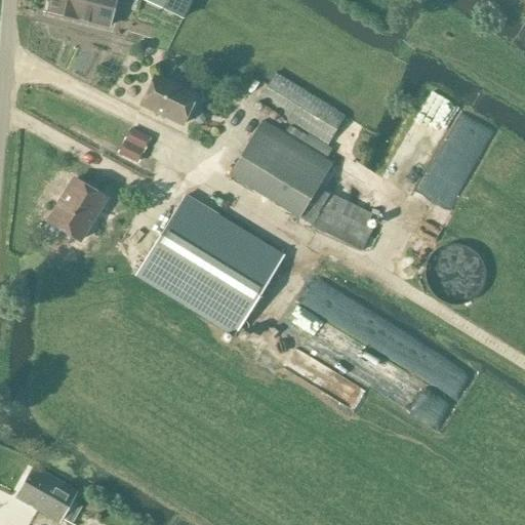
[(51,0),(49,12),(109,27),(114,0),(51,0)]
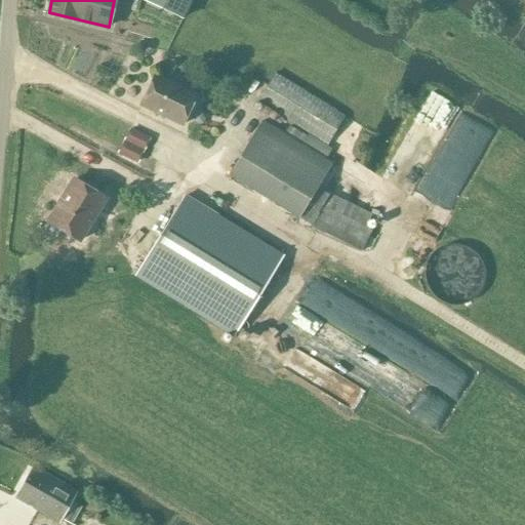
[(145,0),(183,18),(191,0),(145,0)]
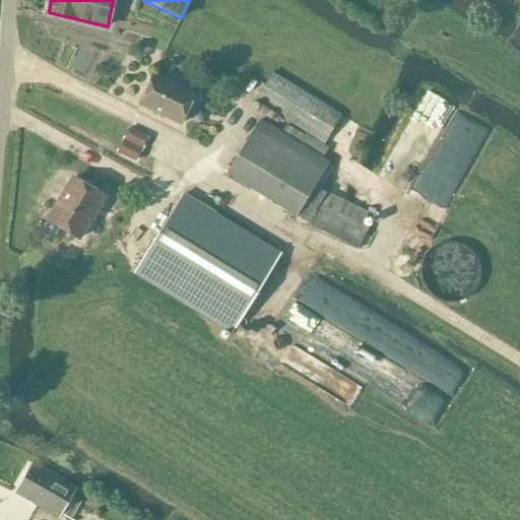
[(324,143),(341,115),(272,72),(255,101),(324,143)]
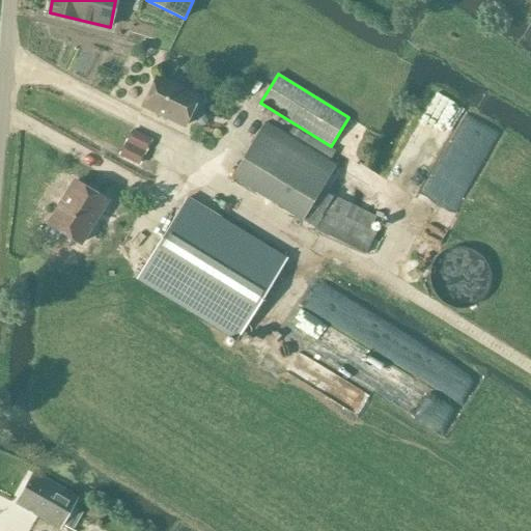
[(184,127),(198,96),(157,77),(142,107),(184,127)]
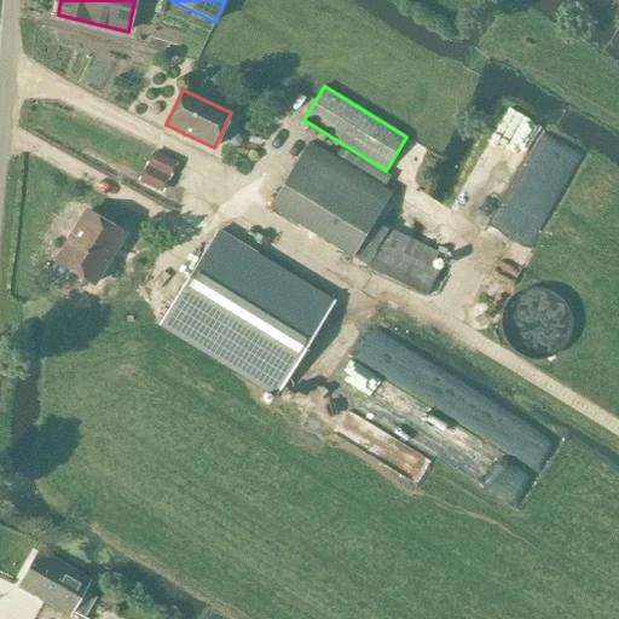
[(504,140),(512,143),(504,158),(493,154),(487,167),(515,179),(538,127),(515,117),(504,140)]
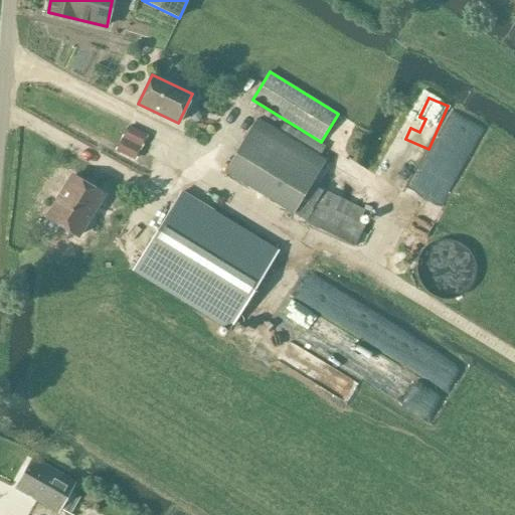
[(430,158),(460,175),(487,129),(457,112),(430,158)]
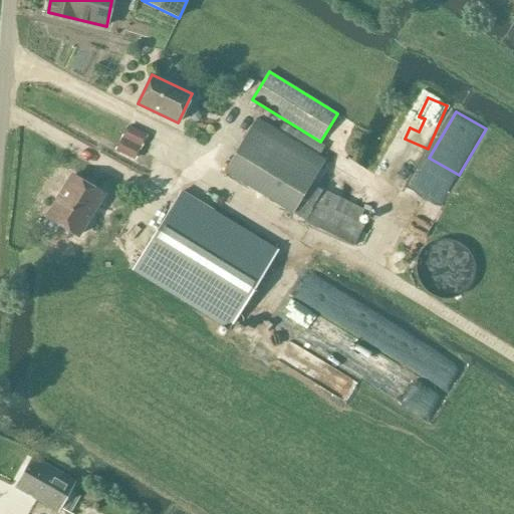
[(256,119),(224,172),(292,214),(310,185),(324,162),(318,158),(324,148),(302,134),(301,135),(284,123),(278,133),(256,119)]
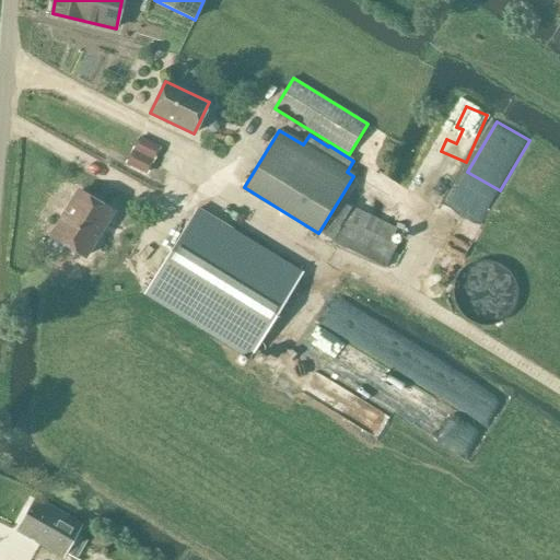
[(140,140),(132,154),(154,165),(161,151),(140,140)]
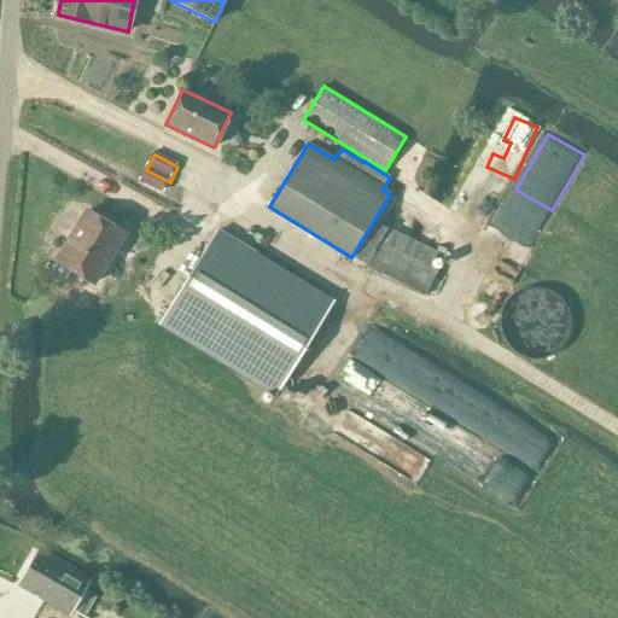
[(146,170),(139,186),(163,197),(170,182),(146,170)]
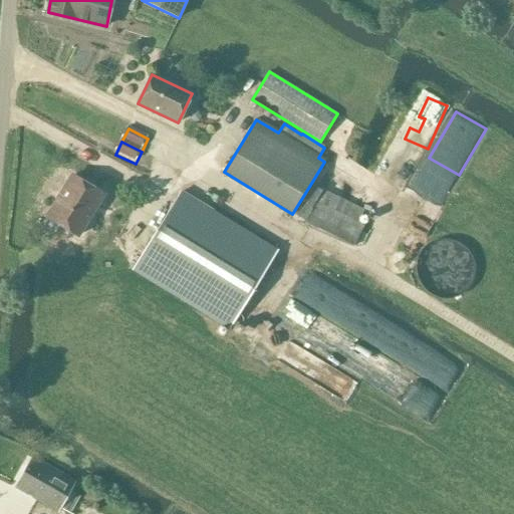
[(386,168),(417,169),(417,151),(413,151),(412,157),(387,157),(386,168)]
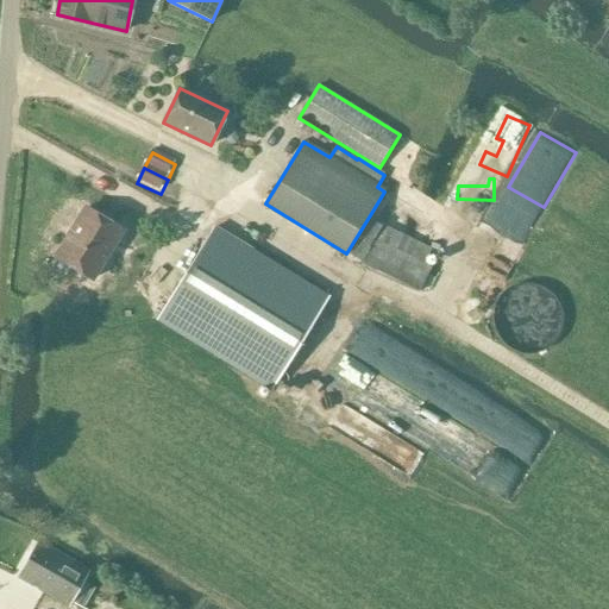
[(92,280),(121,231),(86,208),(56,257),(92,280)]
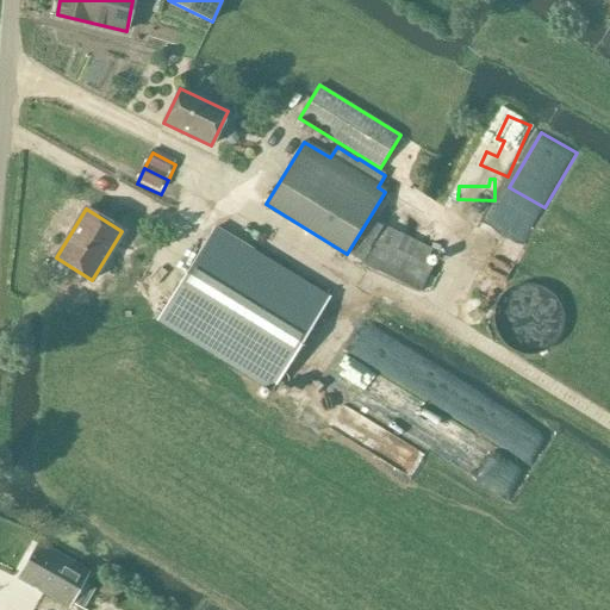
[(380,228),(368,219),(347,254),(363,263),(362,265),(421,293),(434,266),(425,261),(431,250),(381,225),(380,228)]
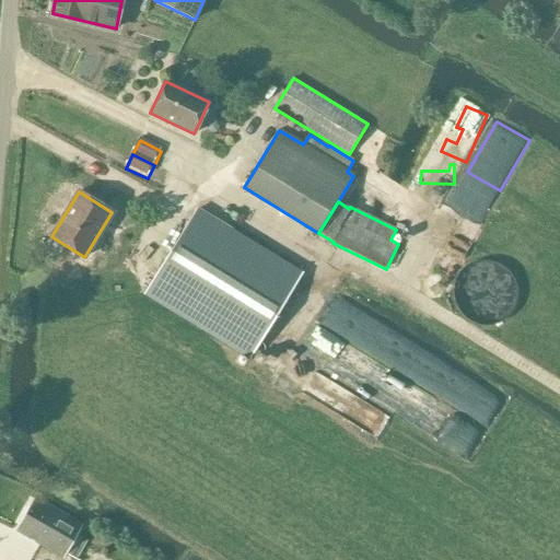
[(249,359),(302,273),(197,209),(144,294),(249,359)]
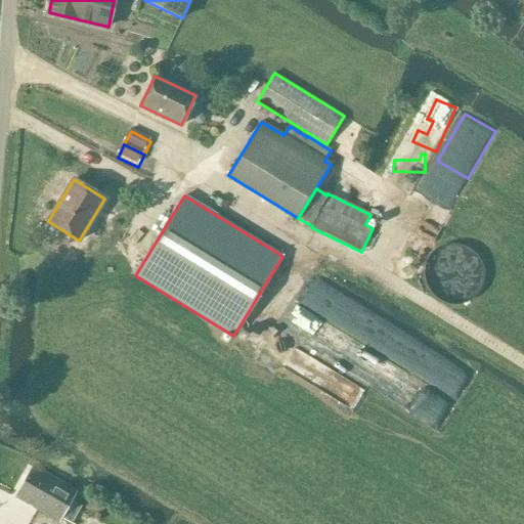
[(368,387),(443,427),(474,369),(315,284),(303,307),(369,343),(351,378),(294,347),(284,366),(358,406),(368,387)]
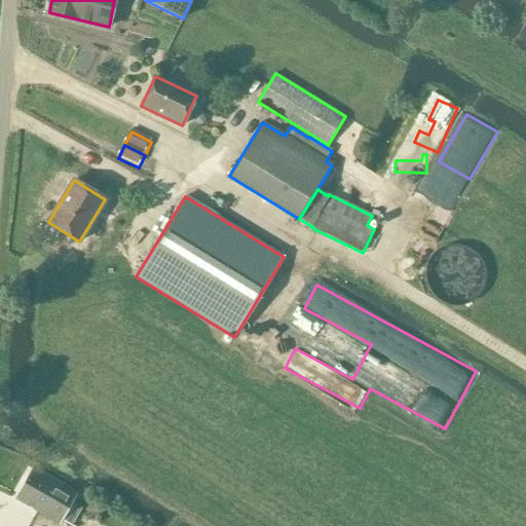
[(71,525),(85,499),(33,470),(16,498),(60,523),(62,521),(71,525)]
